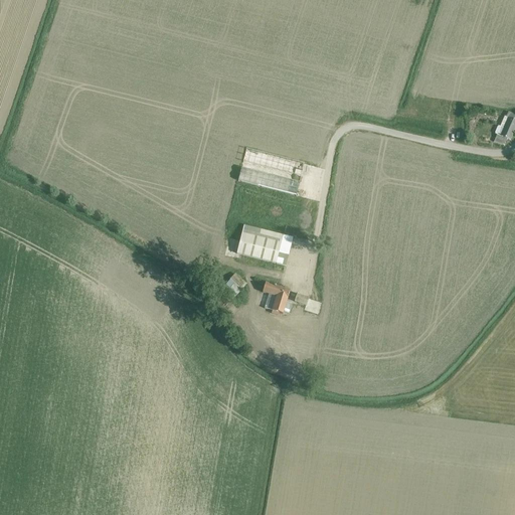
[(496,134),(494,139),(504,144),(507,139),(510,140),(514,129),(514,115),(509,113),(509,115),(508,118),(505,125),(503,129),(500,127),(498,126),(495,134),(496,134)]
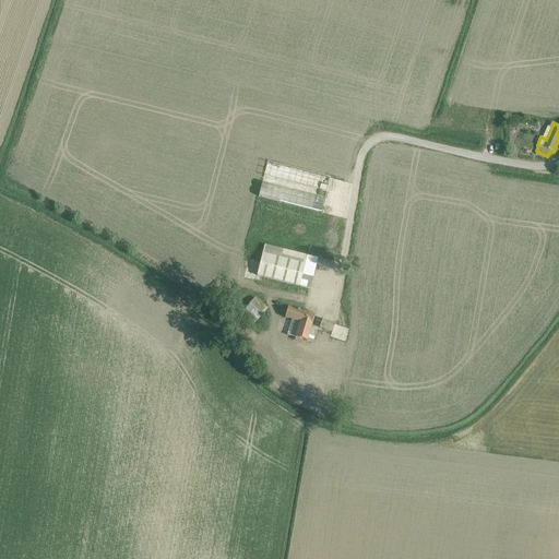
[(330,179),(268,163),(259,198),(321,213),(330,179)]
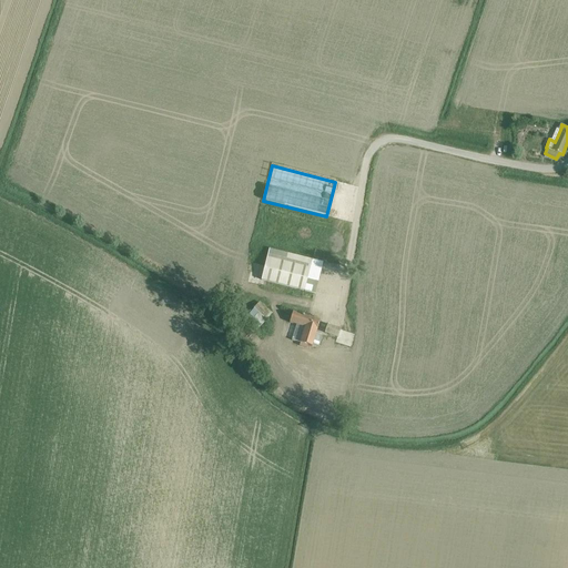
[(269,250),(261,281),(304,292),(312,261),(269,250)]
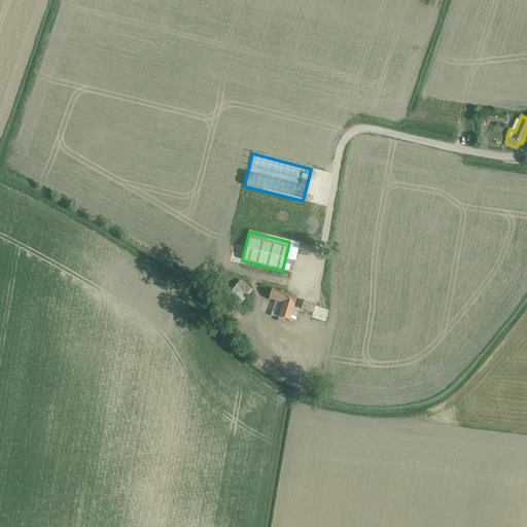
[(239,285),(224,301),(236,310),(249,294),(239,285)]
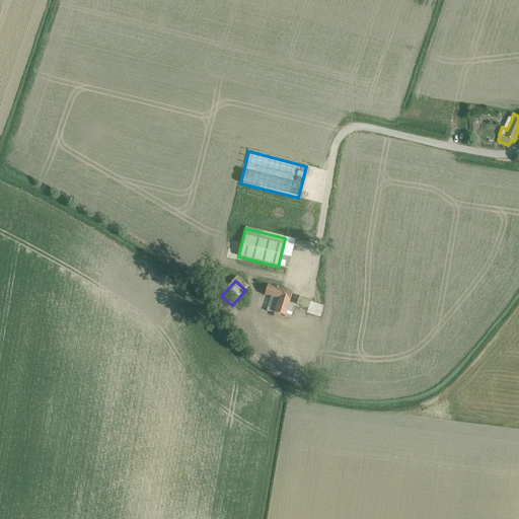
[(294,307),(289,305),(292,294),(268,286),(265,295),(271,297),(267,311),(274,314),(274,316),(280,318),(281,316),(285,317),(285,315),(286,316),(287,315),(291,317),(294,307)]
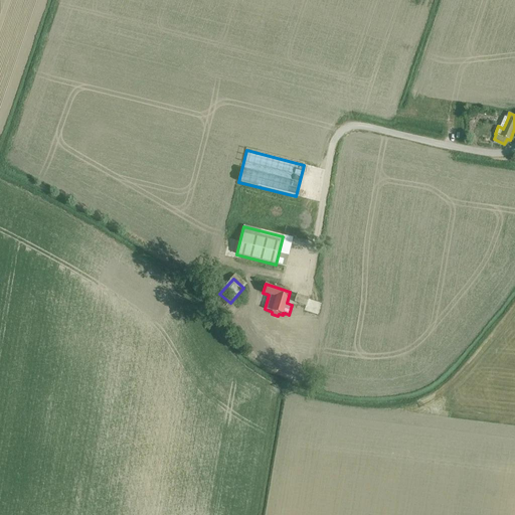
[(317,313),(320,303),(297,295),(294,302),(306,306),(305,309),(317,313)]
